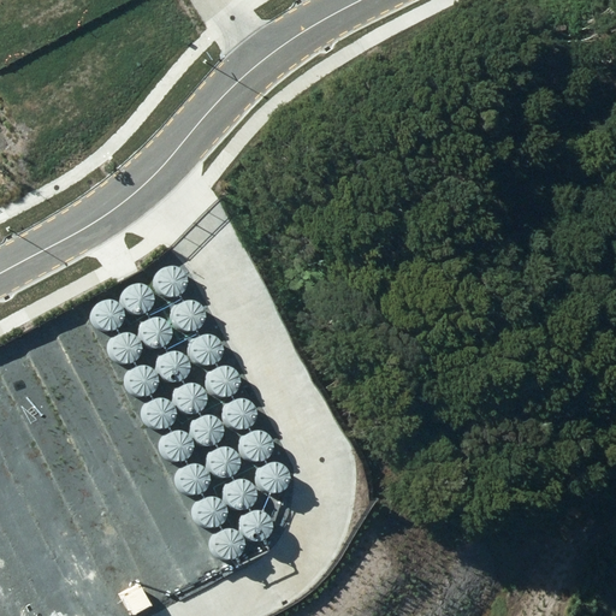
[(157,282),(158,286),(160,291),(164,295),(169,297),(175,297),(179,296),(183,292),(187,289),(188,283),(188,278),(185,273),(183,270),(178,266),(173,265),(167,266),(163,268),(159,272),(157,277),(157,282)]
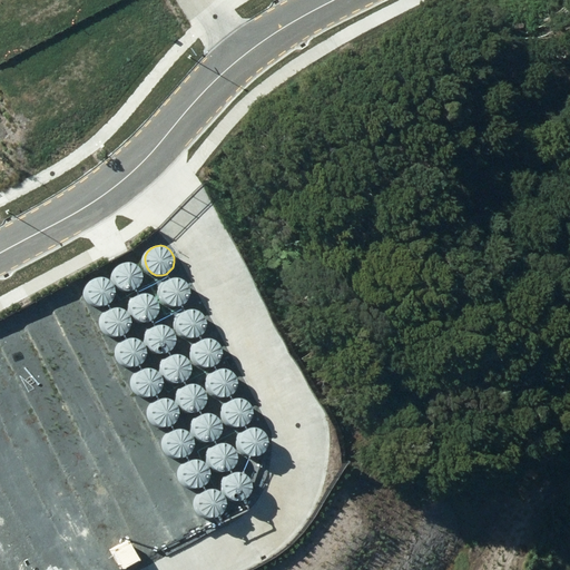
[(114,277),(115,282),(118,286),(121,290),(126,291),(130,292),(135,290),(139,287),(143,283),(144,278),(144,274),(141,269),(138,265),(135,263),(129,262),(125,263),(120,265),(117,268),(115,273),(114,277)]
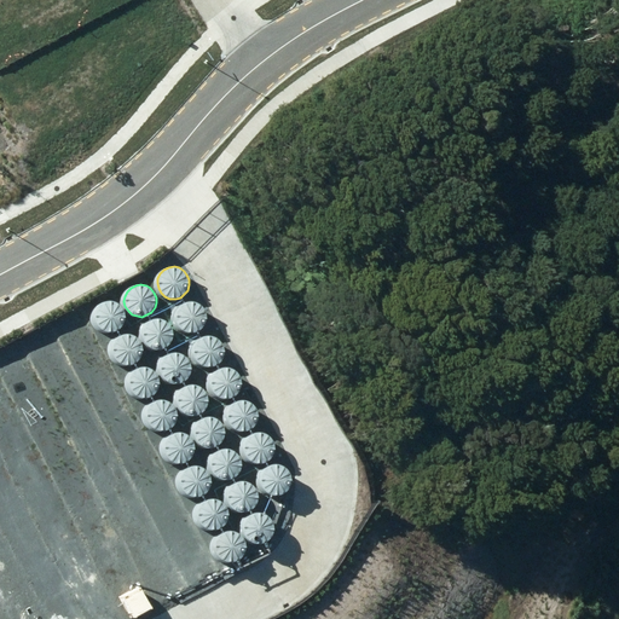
[(174,316),(175,320),(178,325),(181,329),(186,331),(192,331),(197,329),(201,327),(204,322),(206,317),(206,312),(203,307),(201,304),(196,300),(190,299),(185,300),(180,302),(177,306),(174,311),(174,316)]
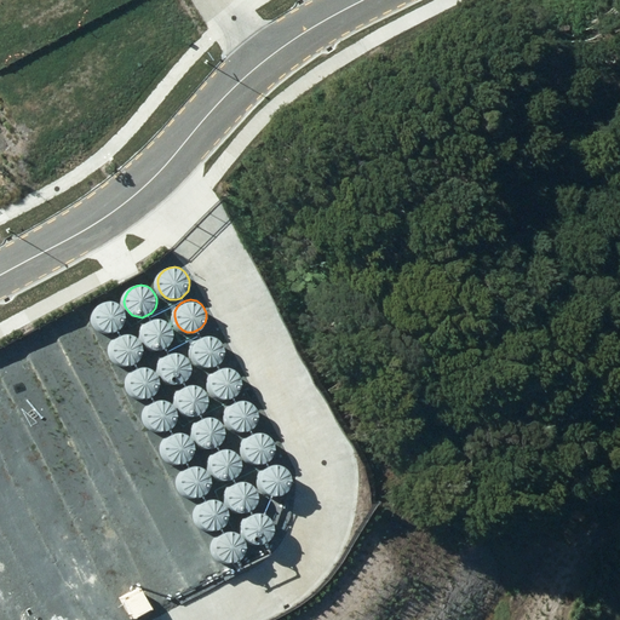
[(91,317),(91,322),(95,327),(98,331),(103,332),(108,332),(114,331),(118,328),(121,323),(122,319),(122,313),(120,308),(116,304),(113,302),(107,300),(102,300),(97,303),(93,306),(91,311),(91,317)]
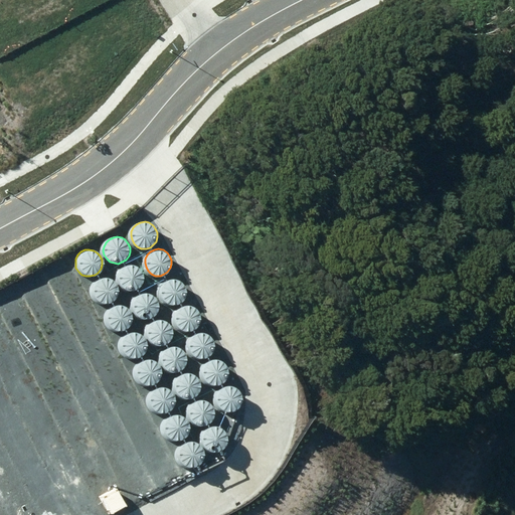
[(117,278),(118,282),(121,286),(124,289),(128,290),(132,291),(136,289),(140,287),(143,283),(144,279),(144,275),(142,271),(139,267),(136,265),(131,264),(127,265),(123,267),(120,270),(118,274),(117,278)]
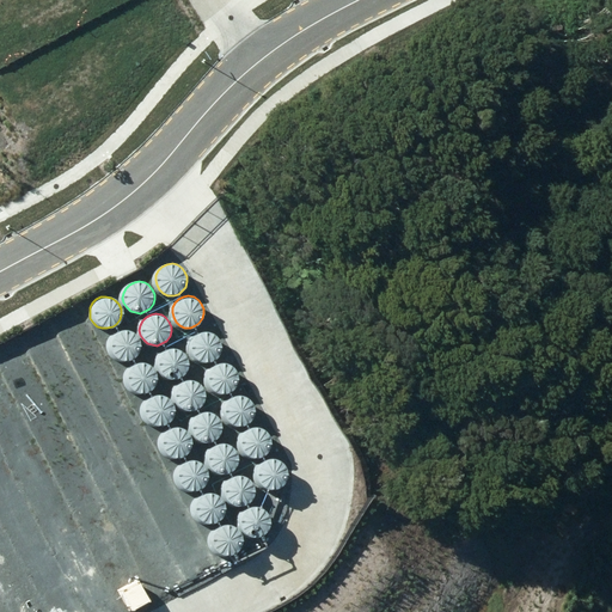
[(105,346),(106,350),(110,355),(114,359),(118,360),(123,360),(129,359),(133,355),(136,352),(138,347),(138,342),(135,336),(132,332),(128,330),(122,329),(117,329),(112,331),(109,335),(106,340),(105,346)]
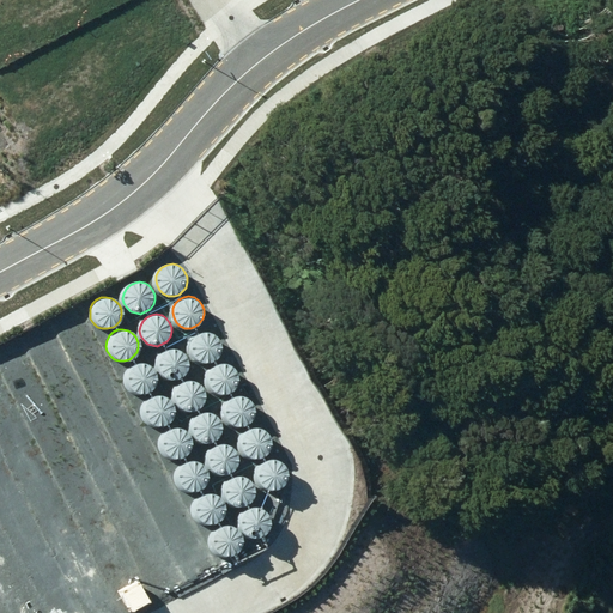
[(188,346),(189,351),(193,356),(196,359),(201,360),(206,360),(212,359),(216,357),(219,352),(220,347),(220,343),(218,338),(214,333),(211,331),(205,329),(200,331),(195,333),(192,337),(189,341),(188,346)]
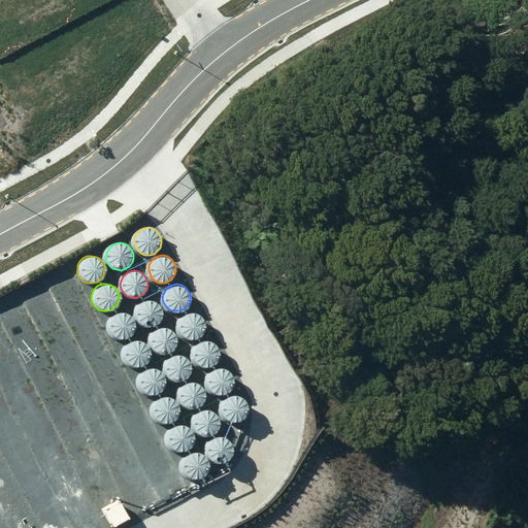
[(134,314),(135,318),(137,322),(141,325),(145,326),(150,326),(154,325),(158,322),(160,319),(162,315),(162,309),(160,305),(157,302),(153,300),(149,299),(144,299),(140,301),(137,304),(135,308),(134,314)]
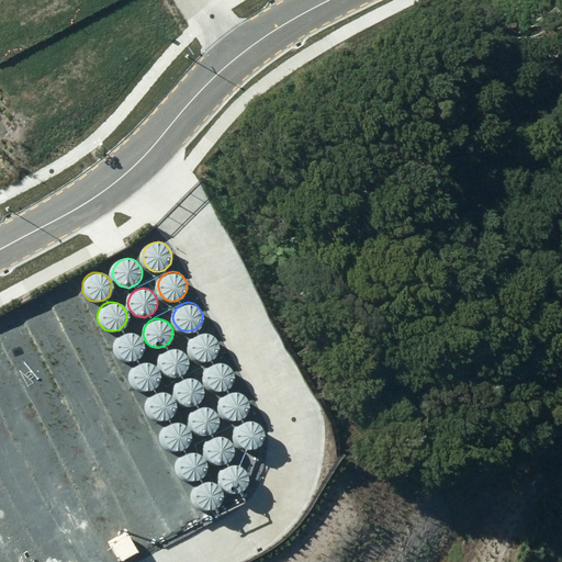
[(112,347),(113,352),(115,356),(120,359),(124,361),(128,361),(133,360),(137,357),(139,353),(142,349),(142,344),(139,339),(136,336),(132,334),(127,333),(123,333),(119,335),(115,338),(113,343),(112,347)]
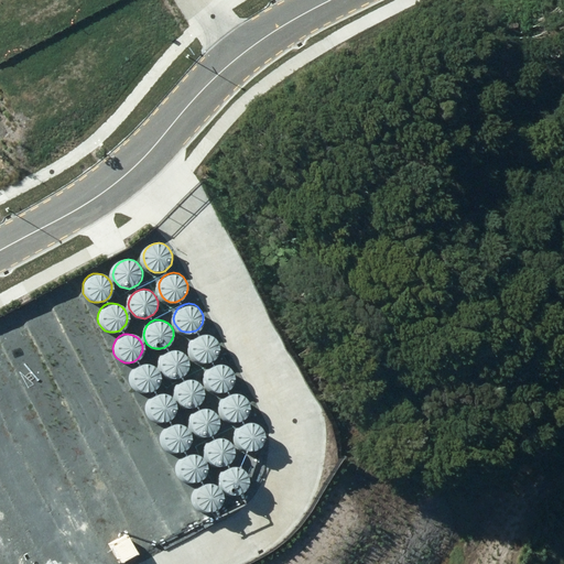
[(190,349),(191,354),(193,358),(197,361),(202,362),(206,362),(210,361),(215,359),(217,355),(219,350),(218,346),(217,342),(214,337),(209,335),(205,334),(201,335),(196,337),(192,340),(191,345),(190,349)]
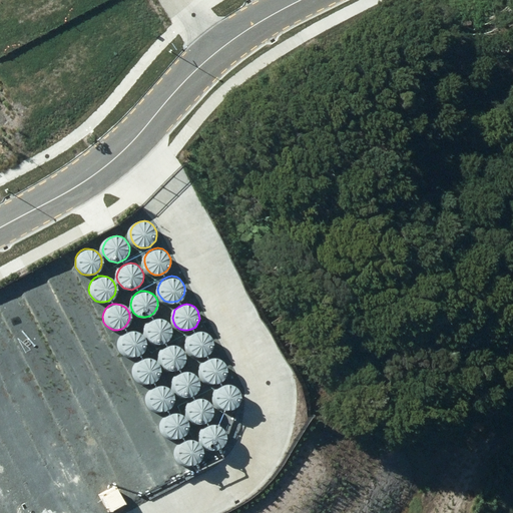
[(145,333),(146,337),(148,341),(151,344),(155,345),(160,345),(164,344),(167,342),(170,338),(171,334),(171,329),(170,325),(167,322),(163,320),(159,319),(154,319),(150,321),(147,324),(145,328),(145,333)]
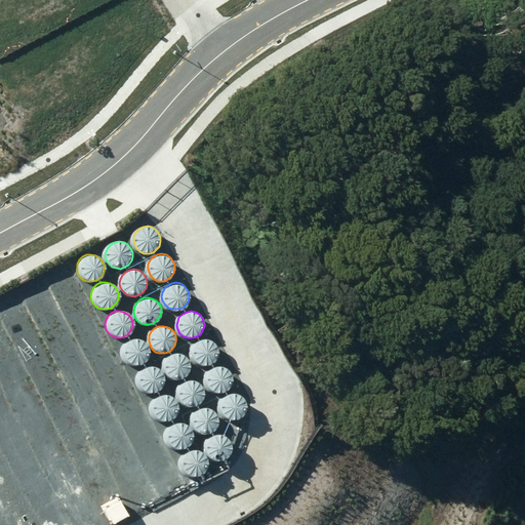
[(191,353),(192,357),(194,361),(198,363),(202,365),(206,365),(210,364),(214,361),(217,358),(218,354),(218,349),(216,345),(213,341),(209,339),(205,338),(201,338),(197,340),(194,344),(192,348),(191,353)]
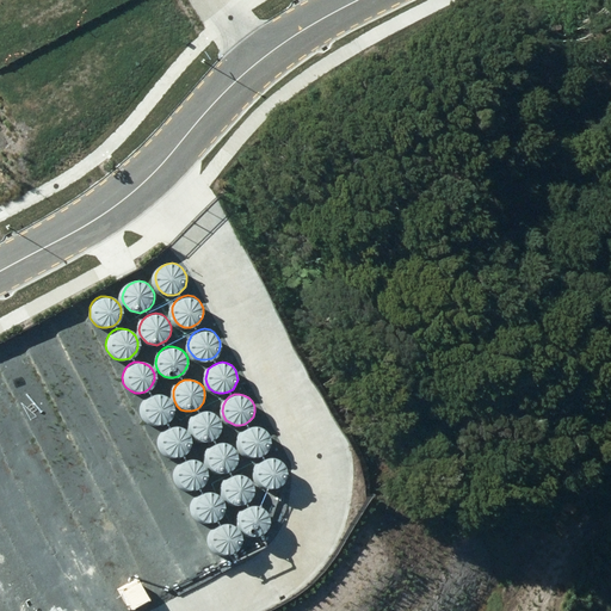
[(140,411),(141,417),(143,420),(147,424),(152,426),(158,426),(162,425),(167,421),(170,418),(171,413),(171,407),(170,402),(166,399),(161,396),(156,395),(150,395),(146,397),(142,401),(140,406),(140,411)]
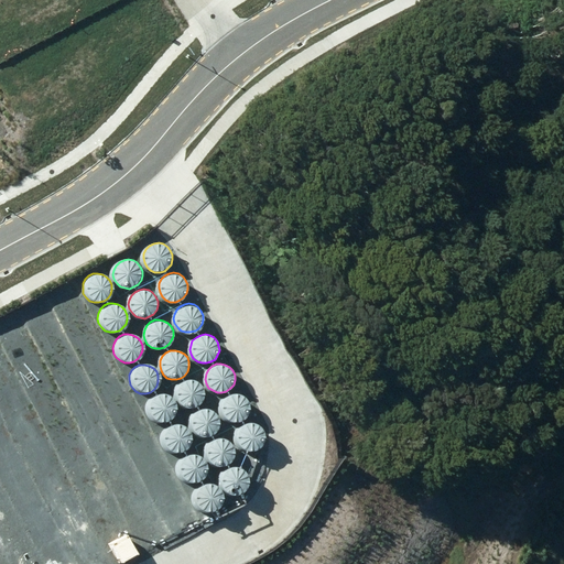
[(175,394),(176,400),(179,403),(183,407),(187,409),(192,409),(196,408),(201,404),(203,401),(205,396),(204,391),(203,387),(199,383),(195,380),(191,379),(186,380),(182,382),(179,386),(176,390),(175,394)]
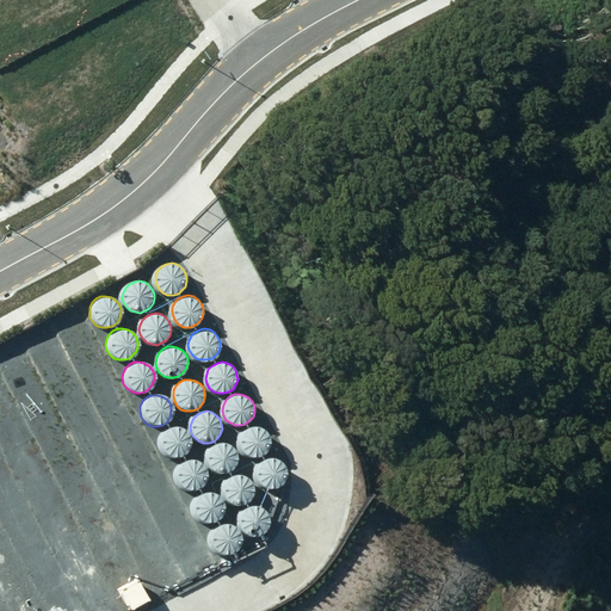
[(156,443),(158,448),(160,452),(165,456),(170,457),(174,458),(179,456),(184,454),(186,449),(189,444),(189,439),(186,434),(183,430),(178,427),(173,426),(168,427),(164,430),(160,433),(158,438),(156,443)]
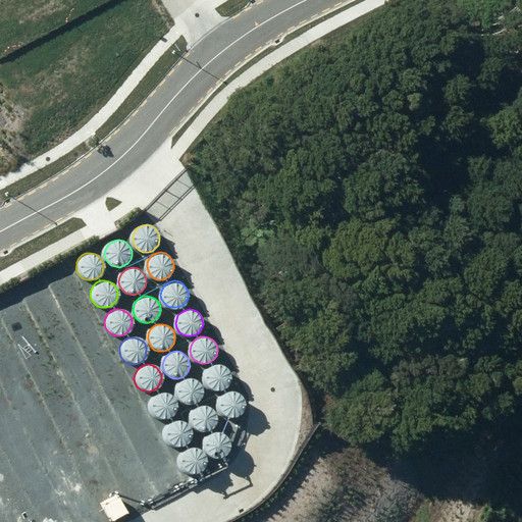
[(203,377),(204,382),(207,385),(210,388),(214,390),(218,390),(223,389),(226,386),(229,383),(230,378),(230,374),(228,370),(225,367),(222,364),(217,364),(213,364),(209,366),(206,369),(204,373),(203,377)]
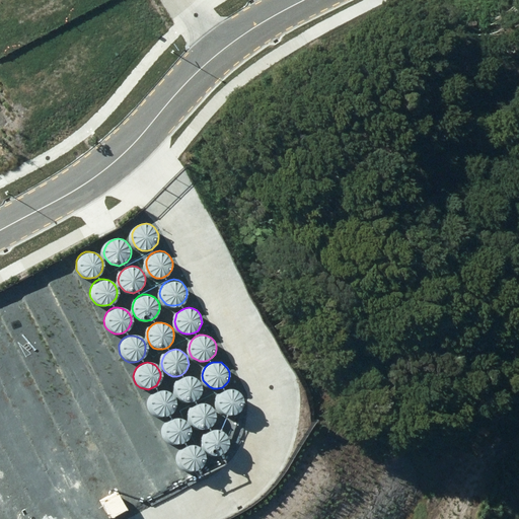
[(174,390),(175,394),(177,398),(181,401),(186,403),(190,403),(194,401),(198,399),(200,395),(202,391),(201,387),(200,383),(197,379),(193,377),(189,376),(184,377),(180,379),(177,382),(175,386),(174,390)]
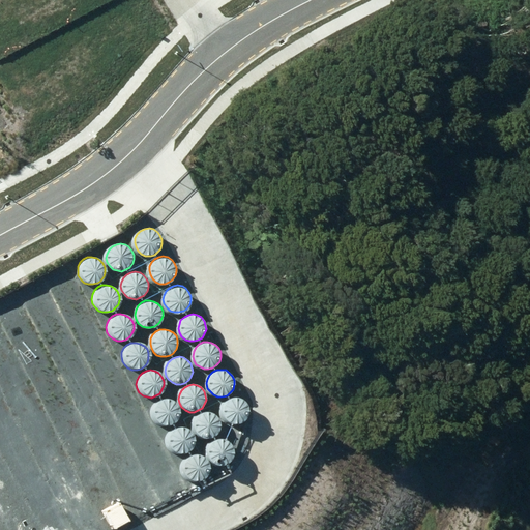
[(221,411),(222,415),(225,419),(228,422),(232,423),(236,424),(241,422),(244,420),(247,416),(248,412),(248,408),(246,404),(243,400),(240,398),(235,396),(231,398),(227,400),(224,403),(222,407),(221,411)]
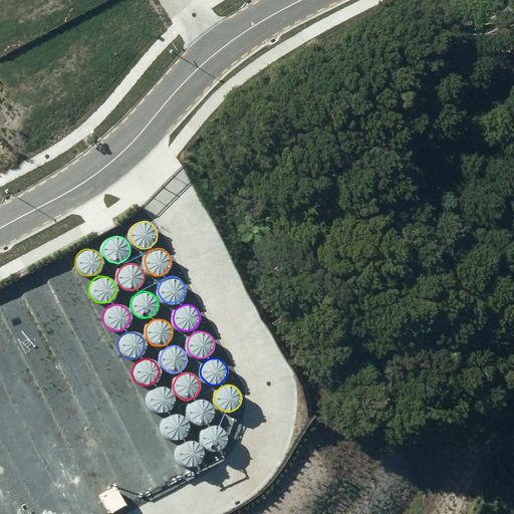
[(145,400),(146,404),(148,408),(152,411),(156,412),(160,412),(164,411),(168,409),(171,405),(172,401),(172,397),(170,393),(167,389),(163,387),(159,386),(155,387),(151,388),(148,392),(146,396),(145,400)]
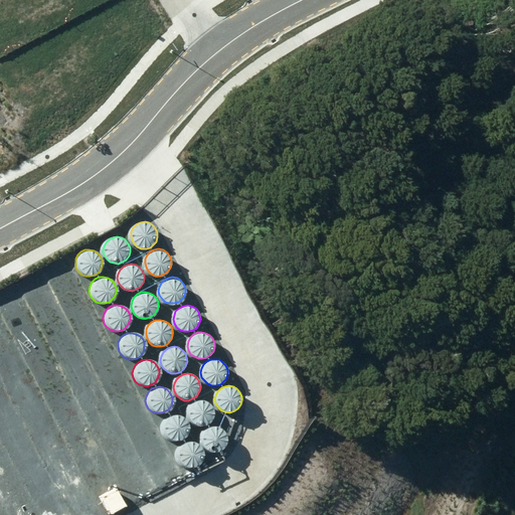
[(187,414),(188,418),(190,422),(194,425),(198,426),(202,426),(206,425),(210,423),(212,419),(214,415),(213,411),(212,406),(209,403),(205,401),(201,400),(197,401),(193,402),(190,406),(188,409),(187,414)]
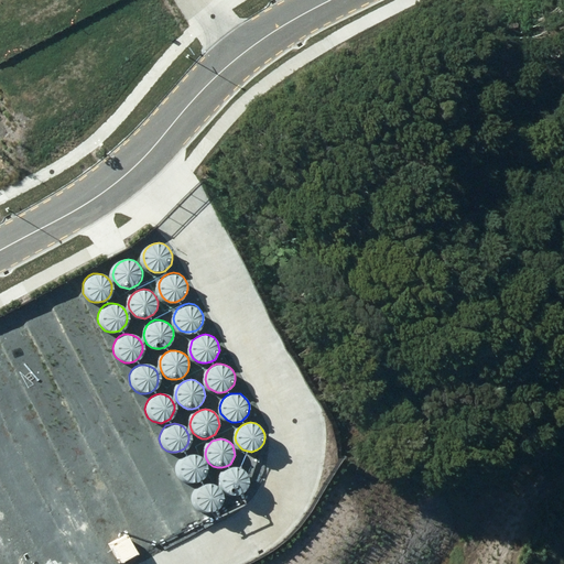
[(174,468),(175,473),(177,477),(182,479),(186,481),(191,481),(195,480),(199,477),(203,474),(204,469),(204,464),(202,459),(198,456),(194,454),(190,453),(185,453),(181,455),(177,458),(175,463),(174,468)]
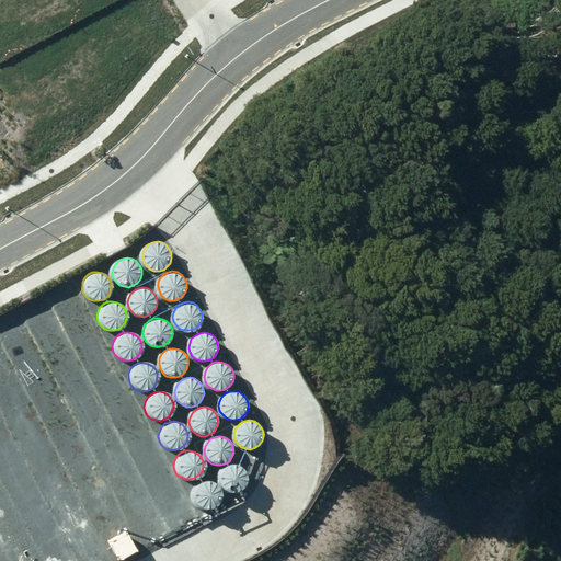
[(219,480),(220,485),(222,489),(227,492),(231,494),(236,494),(241,493),(244,490),(248,487),(249,482),(249,477),(247,472),(243,469),(240,467),(235,466),(230,466),(226,468),(222,471),(220,476),(219,480)]
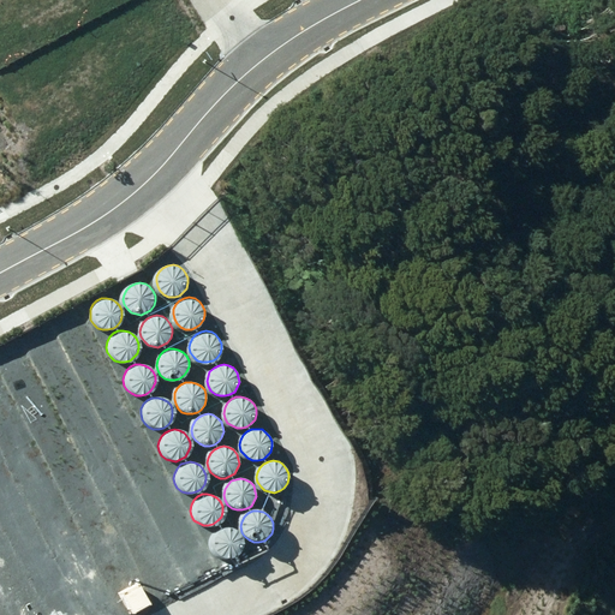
[(207,542),(208,547),(212,551),(215,555),(220,557),(225,557),(231,556),(234,553),(238,548),(239,543),(239,538),(237,533),(233,530),(230,526),(224,525),(219,526),(214,529),(210,532),(208,537),(207,542)]
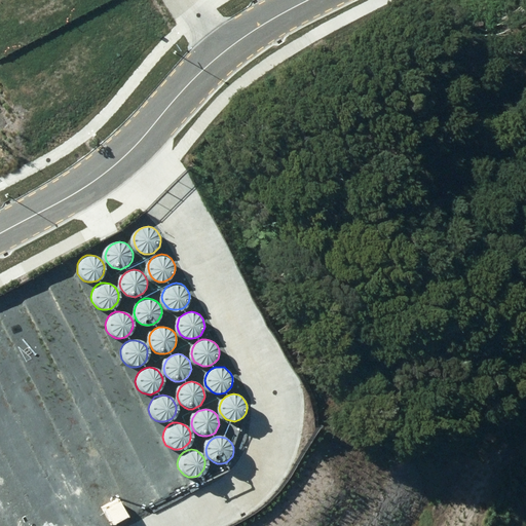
[(121,501),(104,510),(111,525),(128,518),(121,501)]
